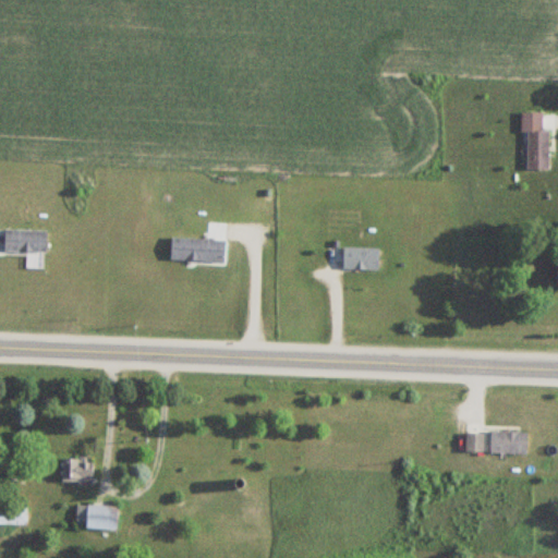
[(545,170),(546,113),(519,112),(519,133),(525,133),(525,170),(545,170)]
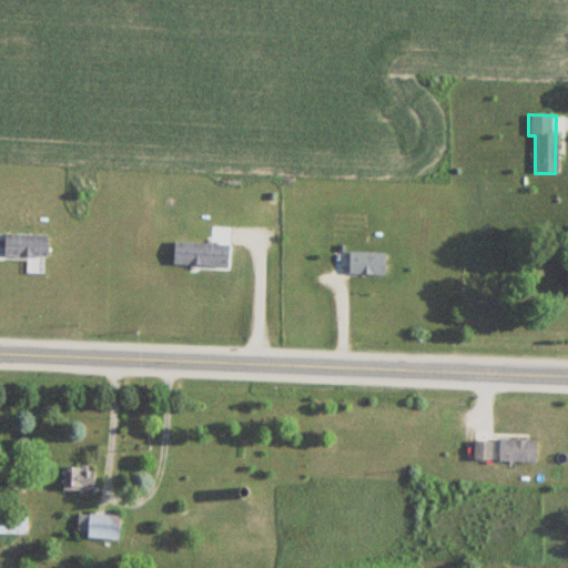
[(384,252),(347,252),(347,274),(384,274),(384,252)]
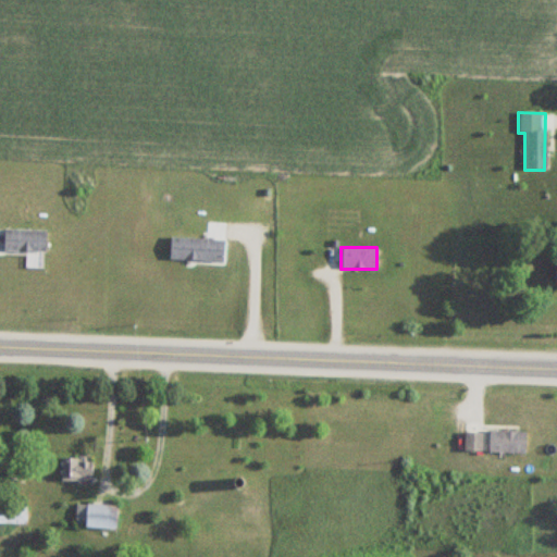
[(524,431),(489,431),(489,453),(524,453),(524,431)]
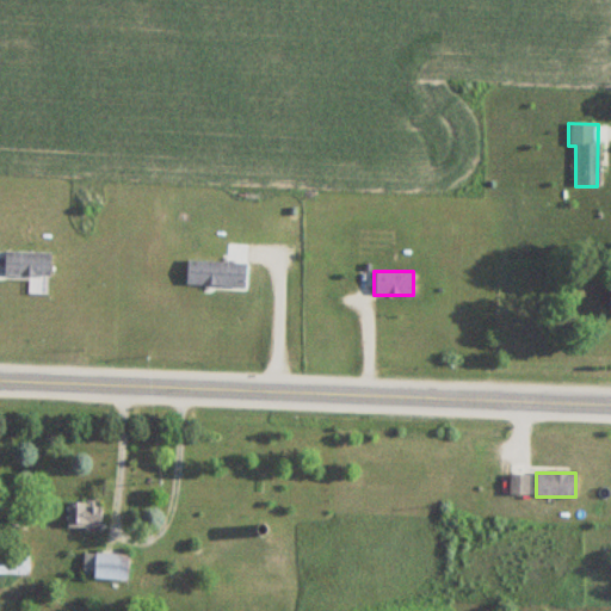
[(529,475),(508,475),(508,495),(529,495),(529,475)]
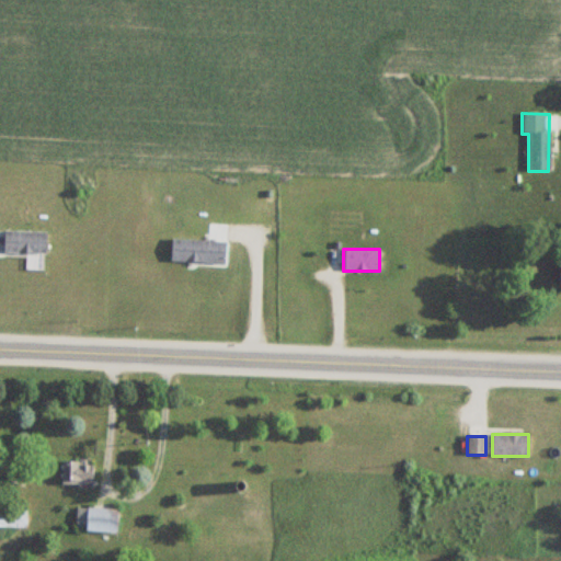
[(61,488),(92,488),(92,462),(61,462),(61,488)]
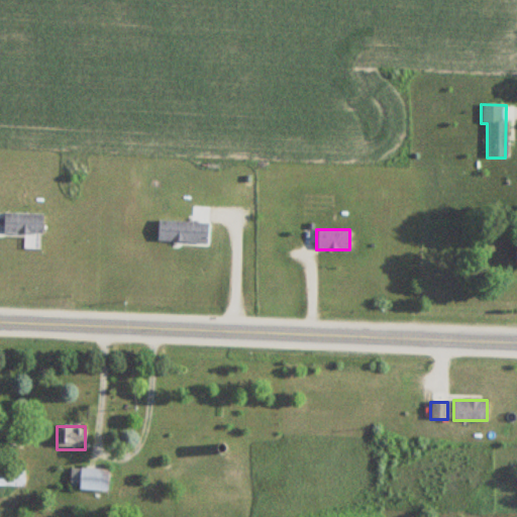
[(69,484),(77,484),(77,491),(107,491),(107,469),(69,469),(69,484)]
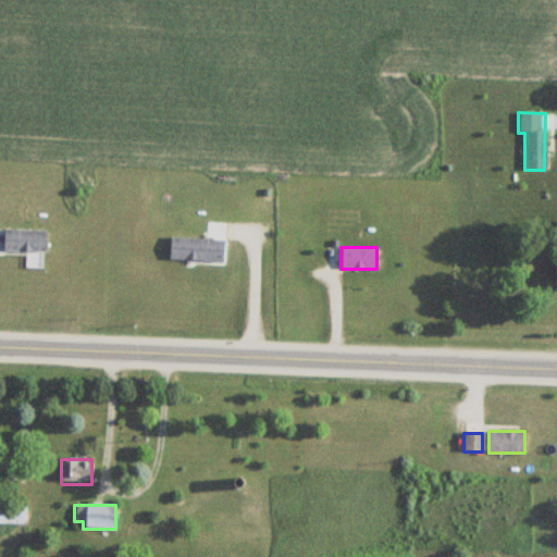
[(0,524),(25,524),(25,508),(0,508),(0,524)]
